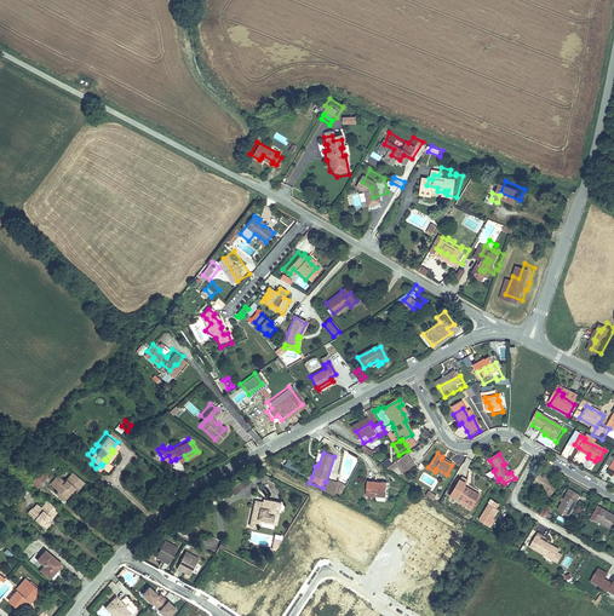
[(390,466),(395,470),(400,466),(403,473),(413,466),(406,455),(390,466)]
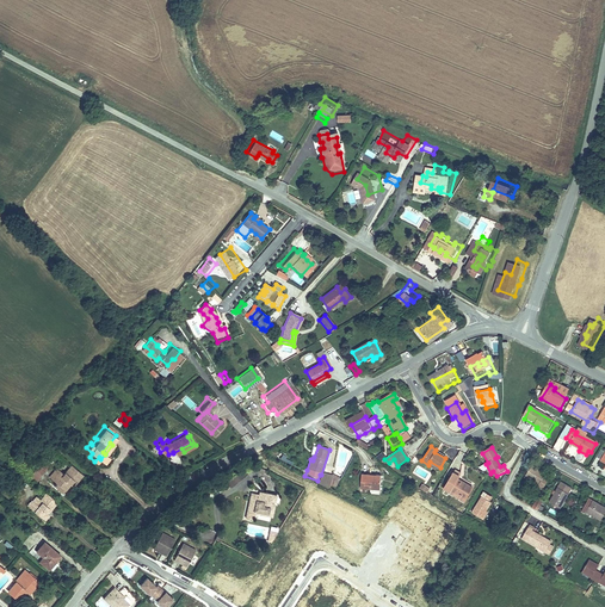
[(105,454),(100,459),(106,464),(111,458),(105,454)]
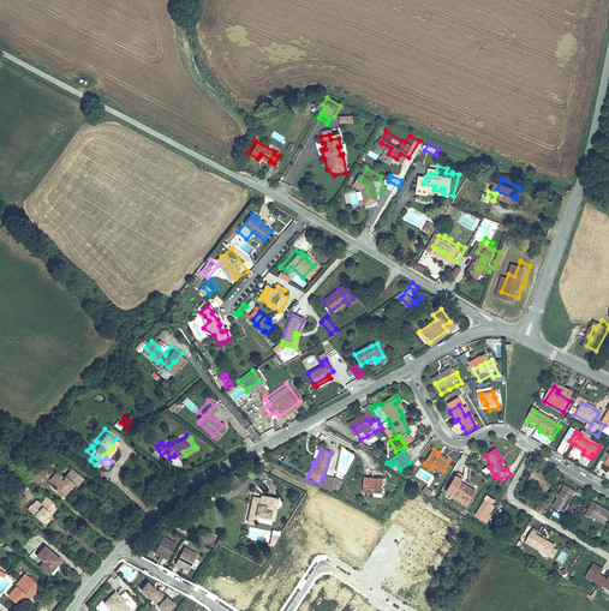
[(33,475),(28,480),(33,485),(41,475),(39,474),(43,468),(40,466),(39,467),(33,475)]
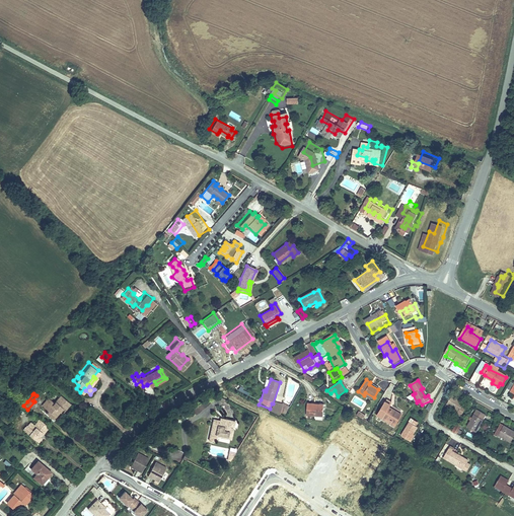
[(46,409),(55,415),(60,408),(65,411),(71,403),(59,393),(52,401),(45,396),(40,403),(46,409)]
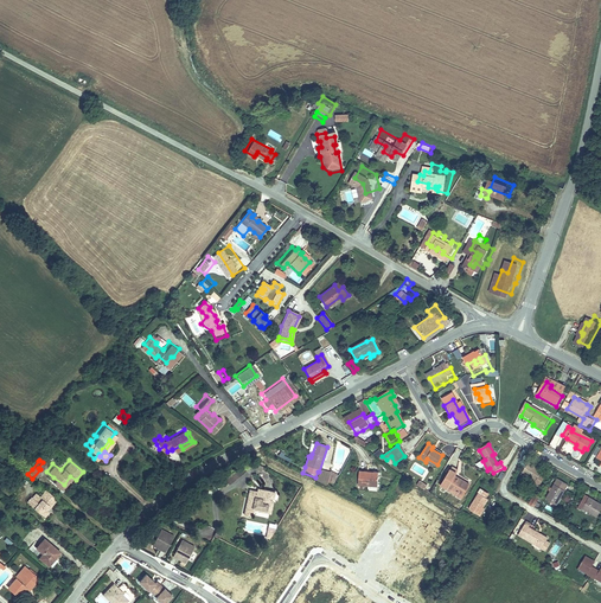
[(543,472),(529,462),(524,472),(538,481),(537,485),(541,488),(548,476),(542,474),(543,472)]
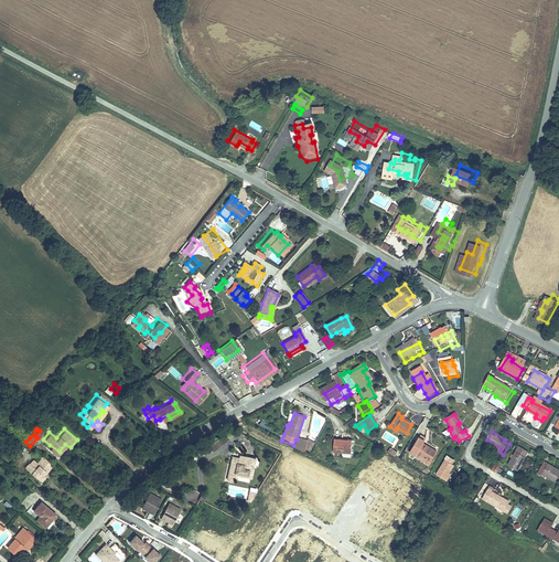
[(227,437),(212,447),(215,453),(230,443),(227,437)]
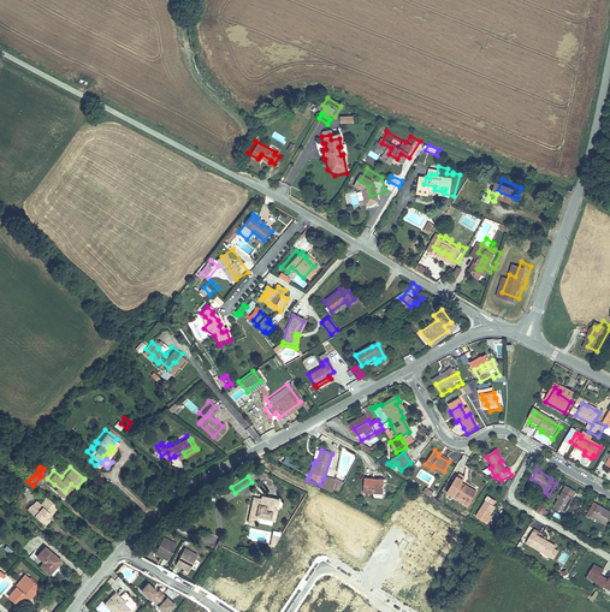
[(13,487),(18,492),(27,483),(21,477),(13,487)]
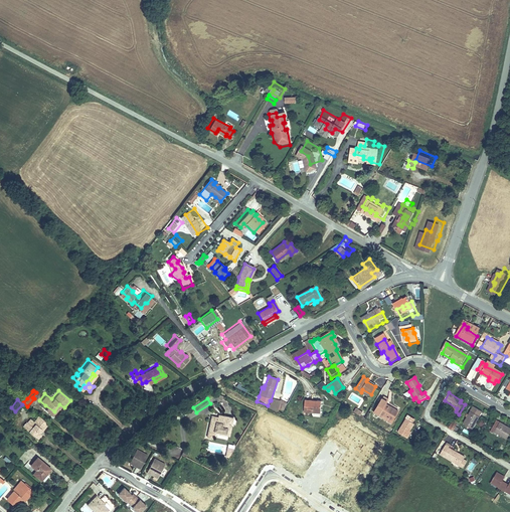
[(313,399),(305,399),(305,412),(314,412),(323,411),(322,399),(317,400),(317,402),(313,402),(313,399)]
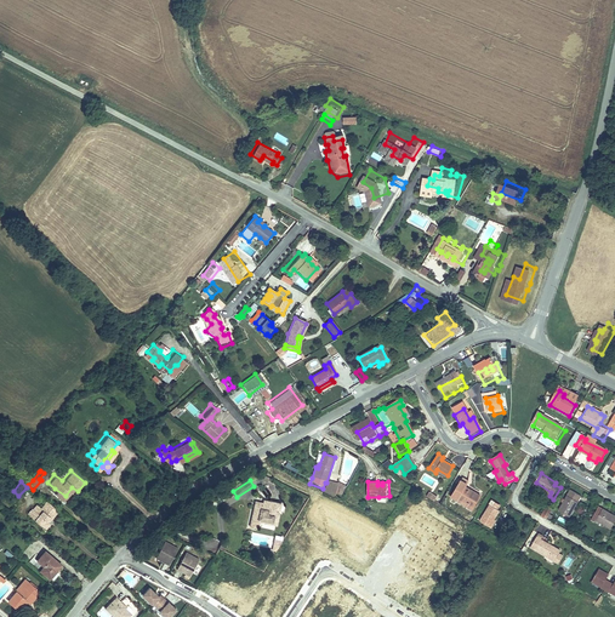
[(453,496),(459,500),(474,509),(480,497),(470,491),(466,489),(467,486),(460,483),(453,496)]
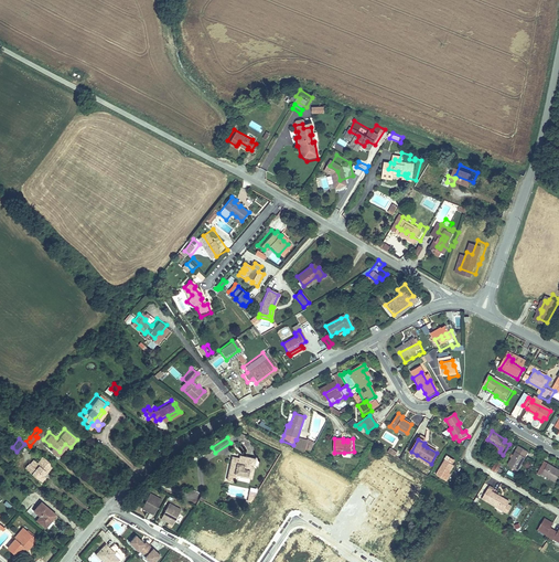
[(294,449),(309,458),(315,447),(298,441),(294,449)]
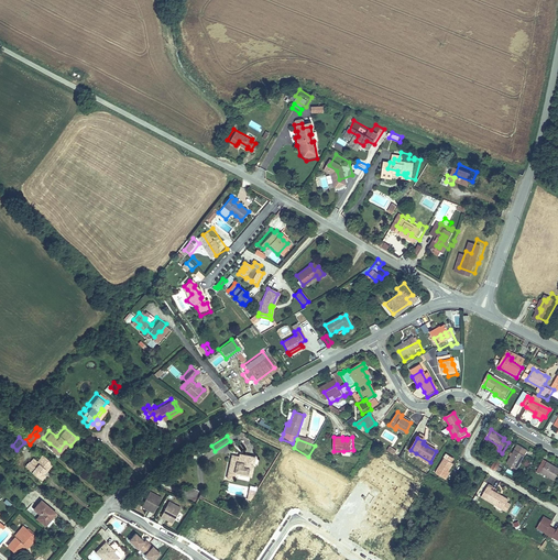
[(59,450),(50,443),(46,448),(56,456),(59,450)]
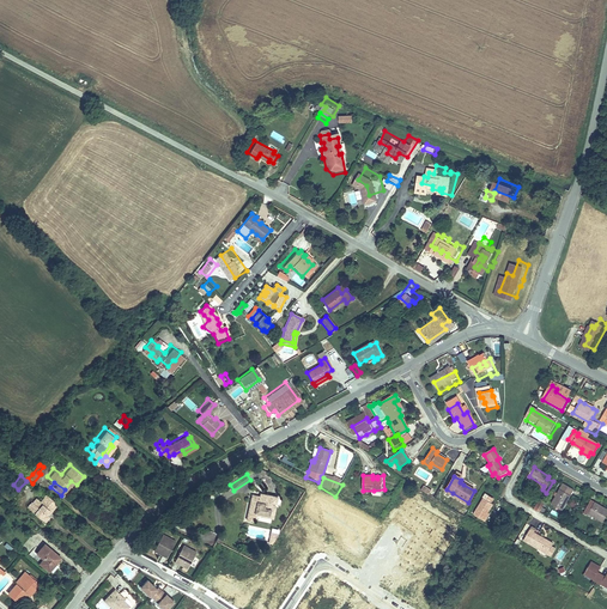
[(559,509),(569,515),(580,494),(569,488),(559,509)]
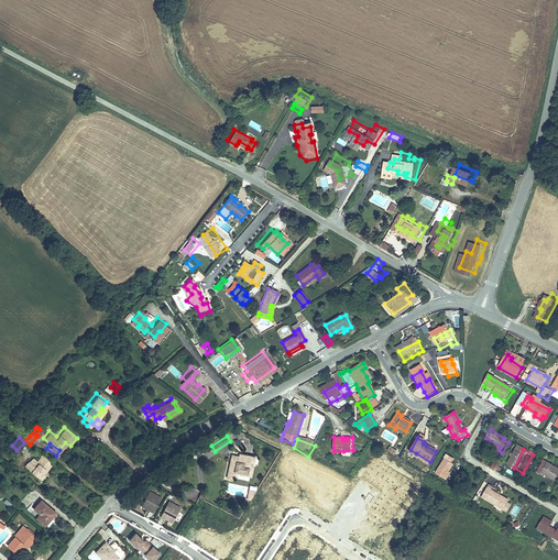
[(41,453),(40,456),(50,464),(52,462),(41,453)]
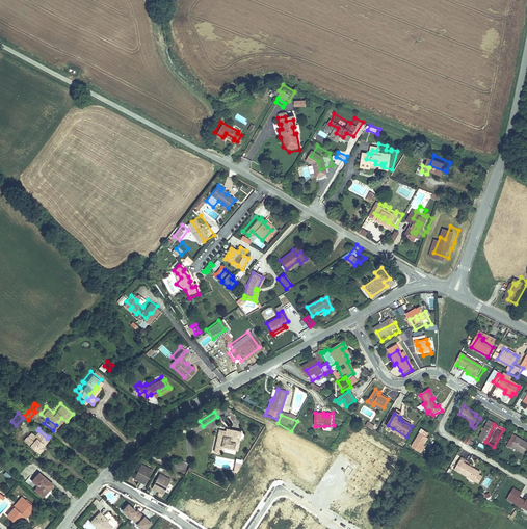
[(406,437),(393,428),(392,430),(405,439),(406,437)]
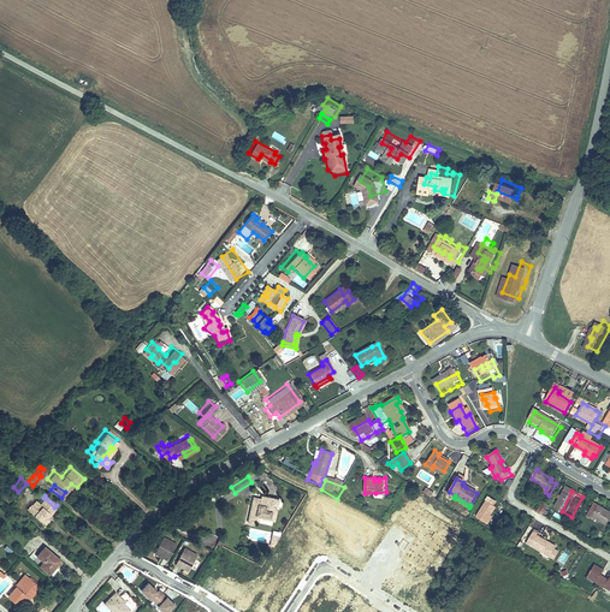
[(34,501),(31,504),(46,517),(54,507),(43,498),(37,505),(34,501)]
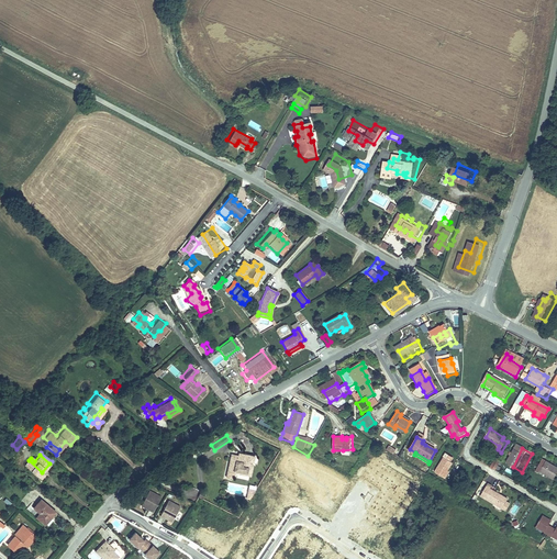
[(232,456),(226,479),(232,480),(232,479),(234,472),(247,476),(249,467),(252,467),(254,458),(244,456),(244,459),(238,458),(232,456)]
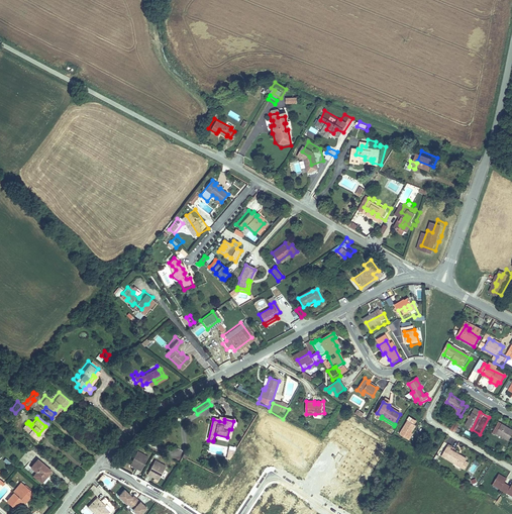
[(401,432),(410,437),(413,431),(417,424),(416,423),(411,420),(409,419),(401,432)]
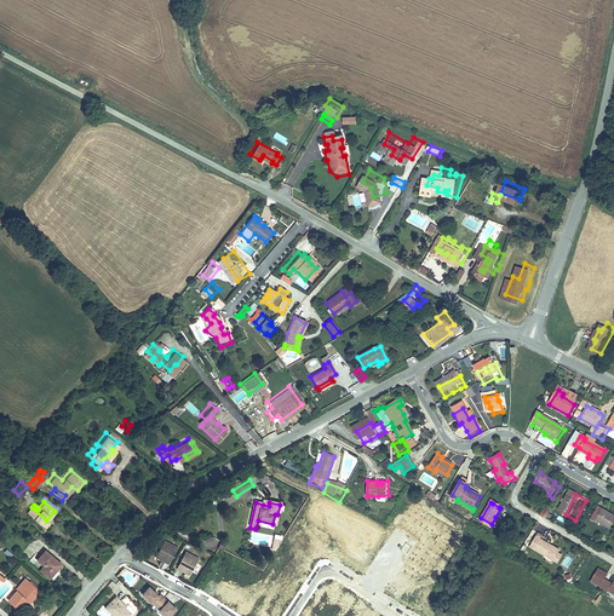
[(549,504),(543,514),(547,518),(551,512),(555,506),(549,504)]
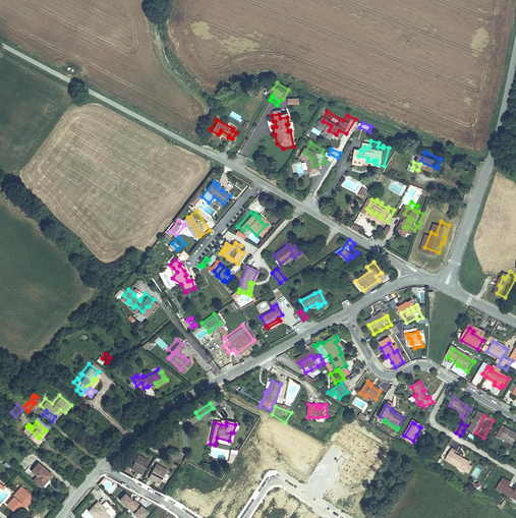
[(39,438),(26,426),(23,432),(38,445),(41,440),(39,438)]
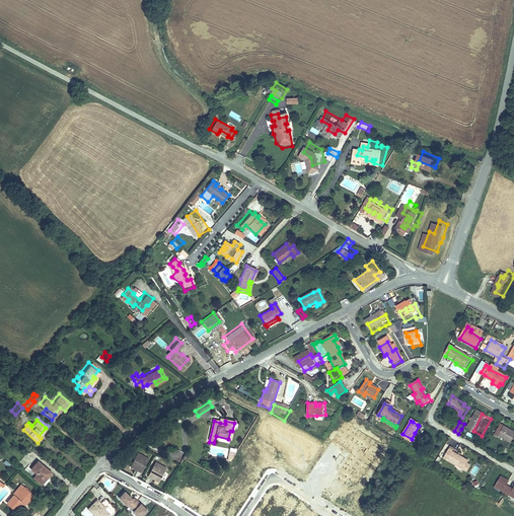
[(513,430),(502,425),(496,434),(500,437),(501,434),(512,441),(513,439),(513,430)]
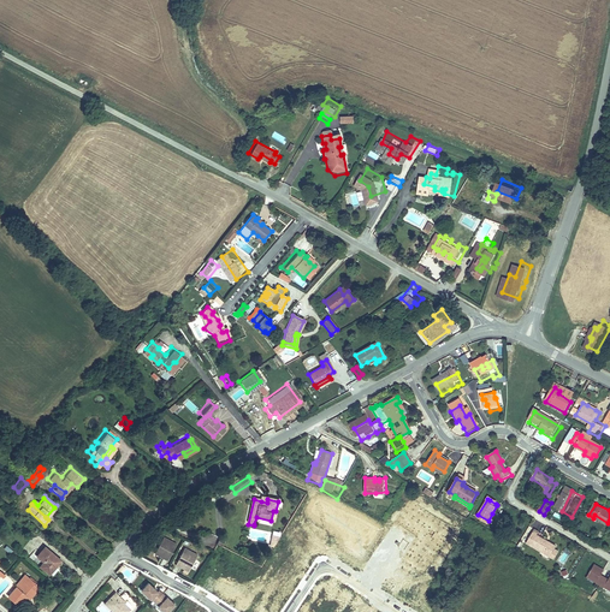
[(272,526),(276,511),(273,511),(271,521),(256,517),(254,524),(258,526),(258,522),(272,526)]
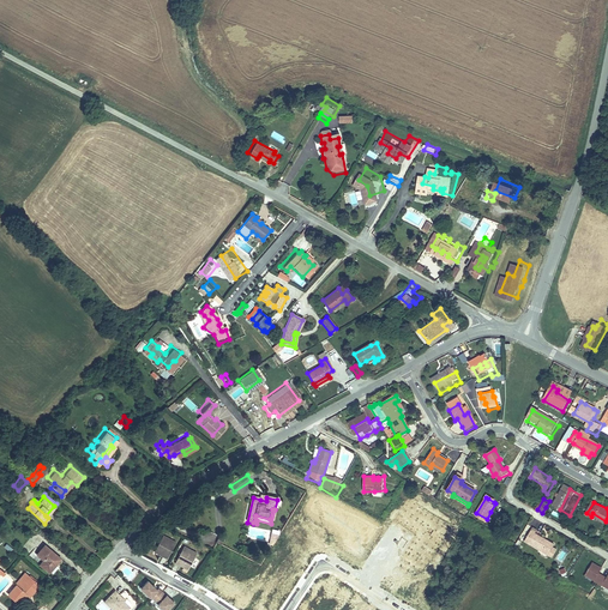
[(534,527),(527,541),(551,555),(555,548),(558,544),(537,533),(539,531),(534,527)]
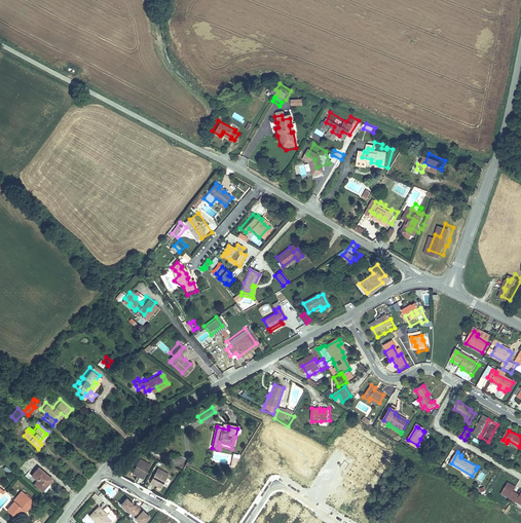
[(143,480),(150,465),(139,459),(133,472),(137,474),(138,473),(141,474),(139,478),(143,480)]
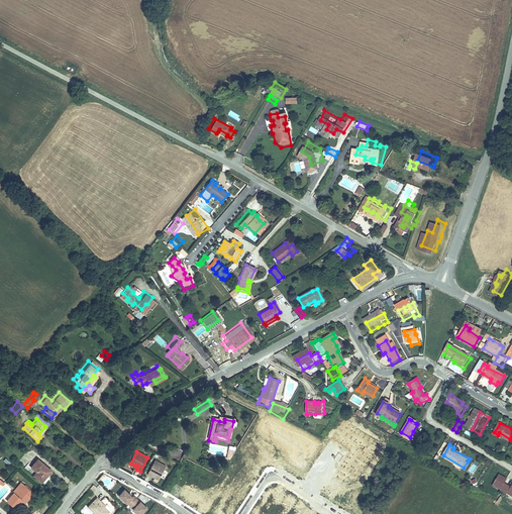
[(53,469),(39,457),(32,466),(40,472),(37,476),(42,480),(53,469)]
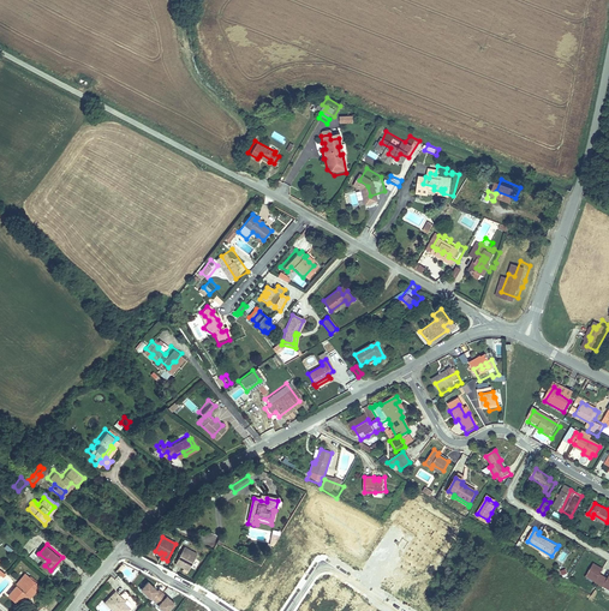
[(190,568),(197,555),(184,547),(175,564),(180,567),(181,563),(185,564),(185,565),(190,568)]
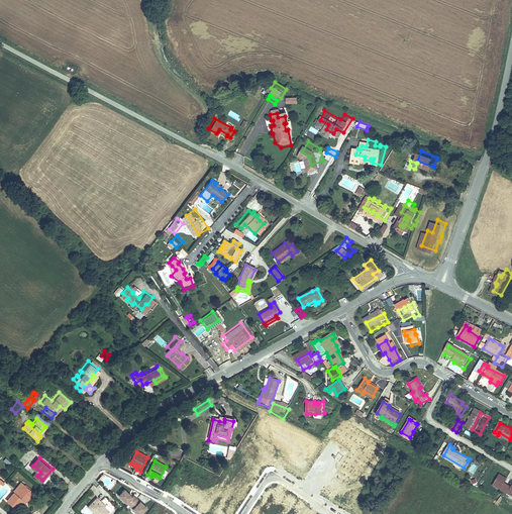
[(502,475),(496,483),(503,488),(502,489),(502,490),(508,495),(509,494),(510,491),(511,492),(511,486),(506,483),(509,479),(502,475)]
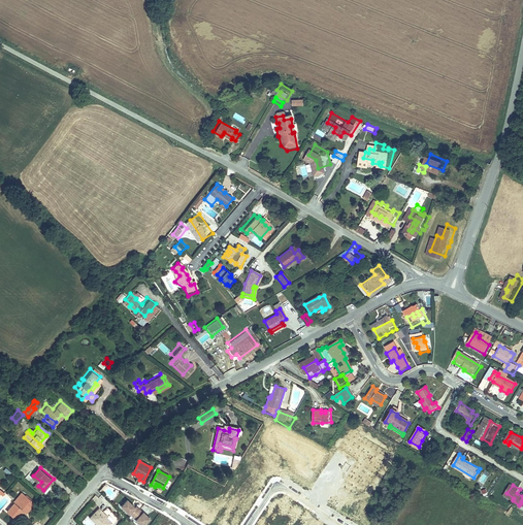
[(18,518),(24,511),(27,507),(33,500),(22,491),(14,499),(13,501),(15,503),(9,511),(18,518)]
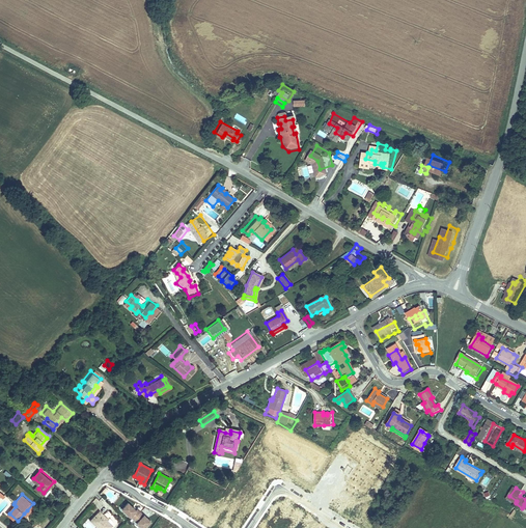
[(27,510),(24,513),(27,516),(35,505),(33,503),(27,510)]
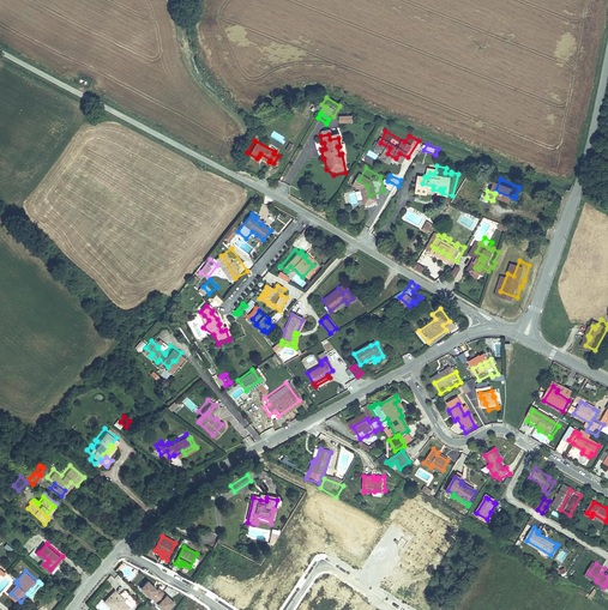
[(145,595),(151,603),(154,602),(161,609),(176,609),(179,608),(157,585),(145,595)]
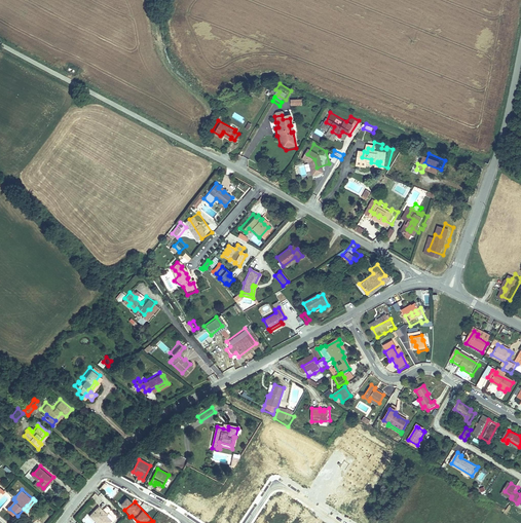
[(106,513),(100,507),(90,516),(98,522),(108,522),(111,521),(105,514),(106,513)]
